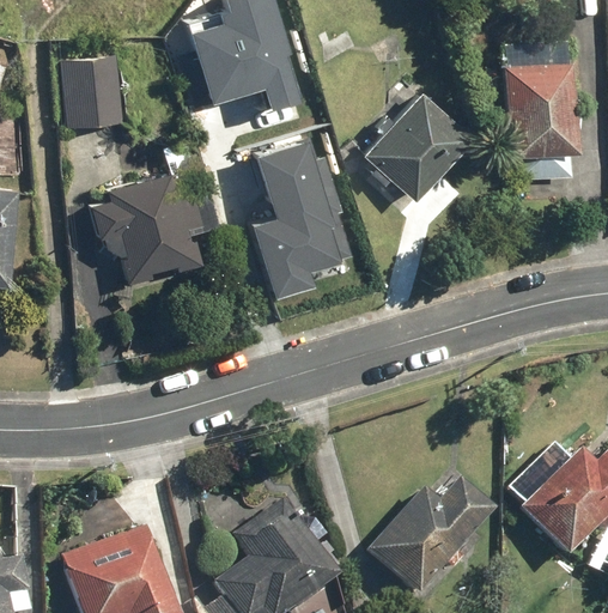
[(233,23),(199,34),(222,104),(271,89),(278,110),(305,102),(291,54),(296,53),(279,0),(237,0),(226,4),(233,23)]
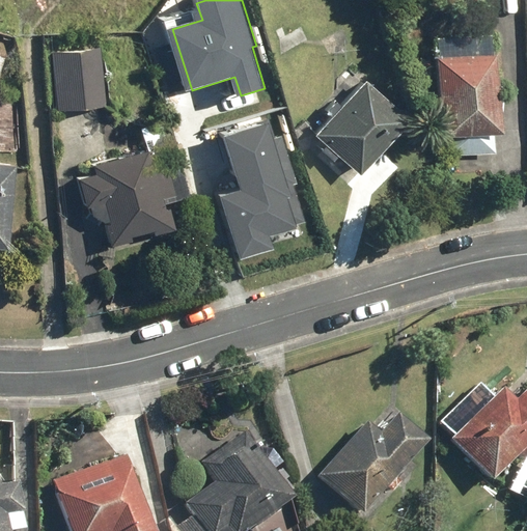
[(439,54),(436,55),(440,134),(449,133),(450,154),(497,151),(495,130),(499,129),(495,51),(493,52),(492,32),(438,35),(439,54)]
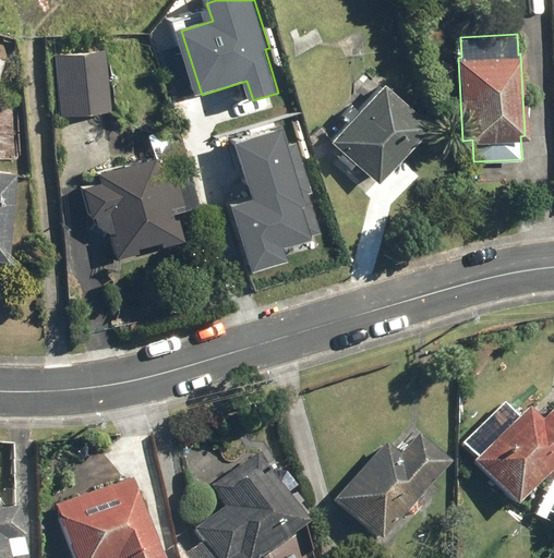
[(111,49),(59,53),(64,114),(117,110),(111,49)]
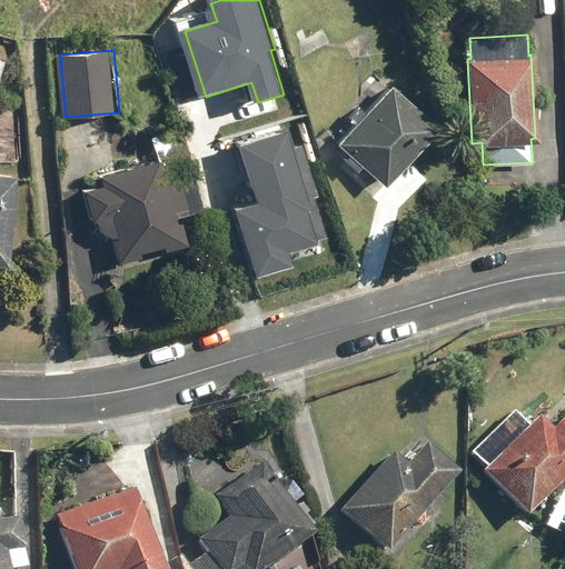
[(389,83),(335,142),(382,186),(436,126),(389,83)]
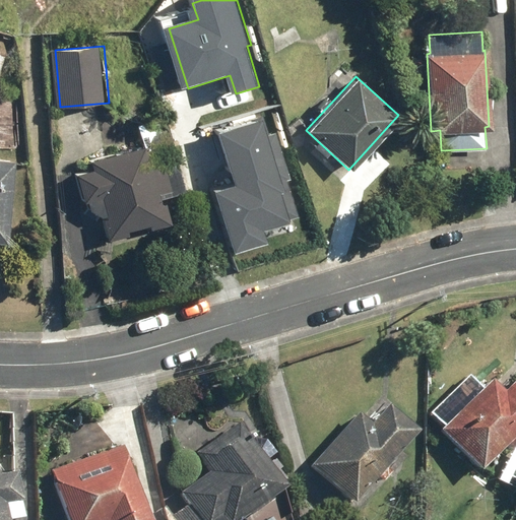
[(267,122),(223,135),(241,189),(221,195),(240,253),(269,244),(265,231),(302,219),(289,181),(294,179),(279,134),(272,137),(267,122)]
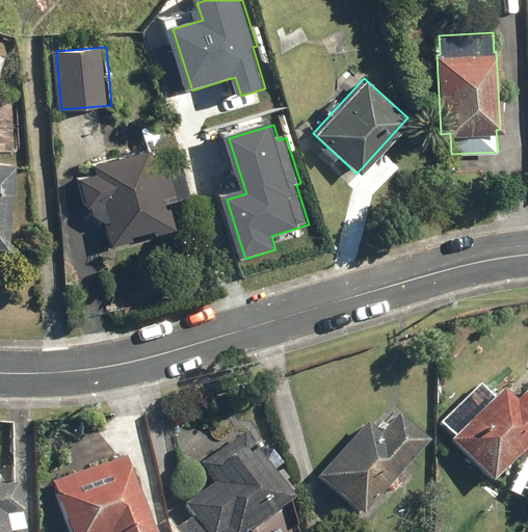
[(0,250),(10,253),(19,168),(1,166),(2,149),(0,149),(0,250)]
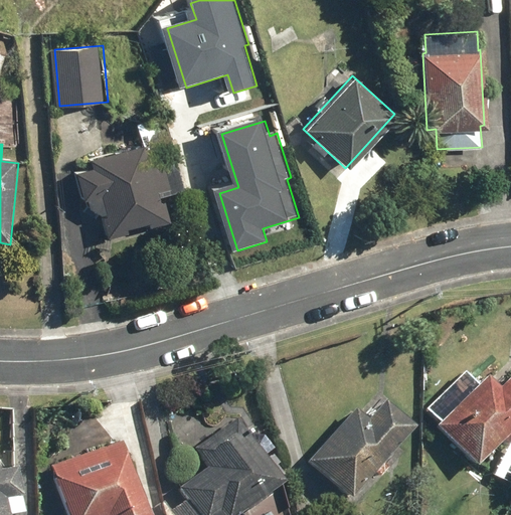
[(89,208),(100,214),(106,235),(163,221),(156,195),(167,192),(159,163),(148,166),(142,144),(89,158),(91,167),(73,171),(80,199),(82,199),(89,208)]
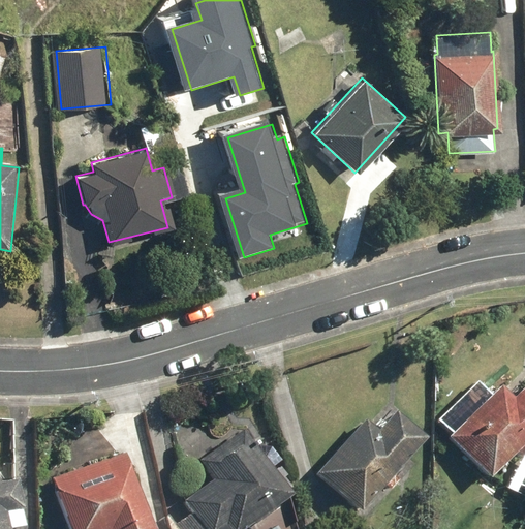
[(524,386),(513,399),(500,386),(448,438),(487,479),(524,442),(524,386)]
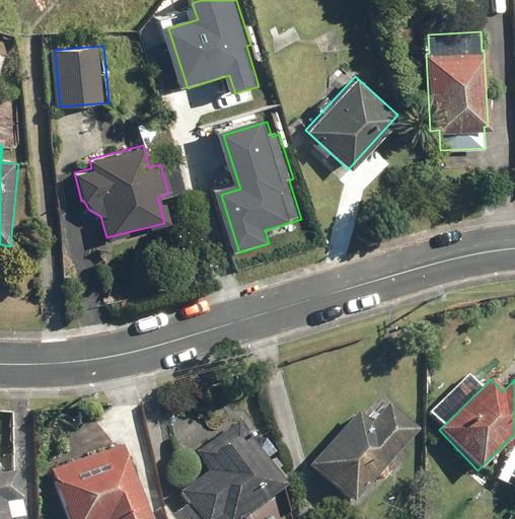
[(370,425),(357,413),(308,466),(350,504),(417,431),(387,405),(370,425)]
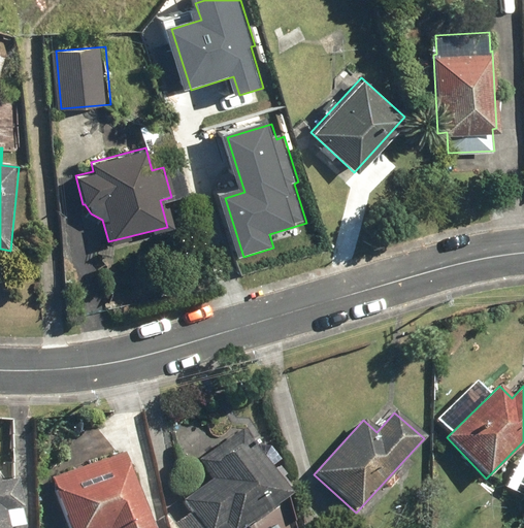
[(197,462),(211,481),(165,514),(168,527),(240,527),(291,493),(244,428),(197,462)]
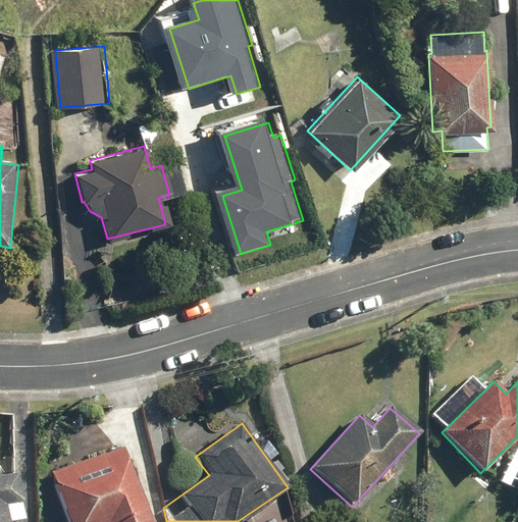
[(517,446),(500,480),(517,488),(517,446)]
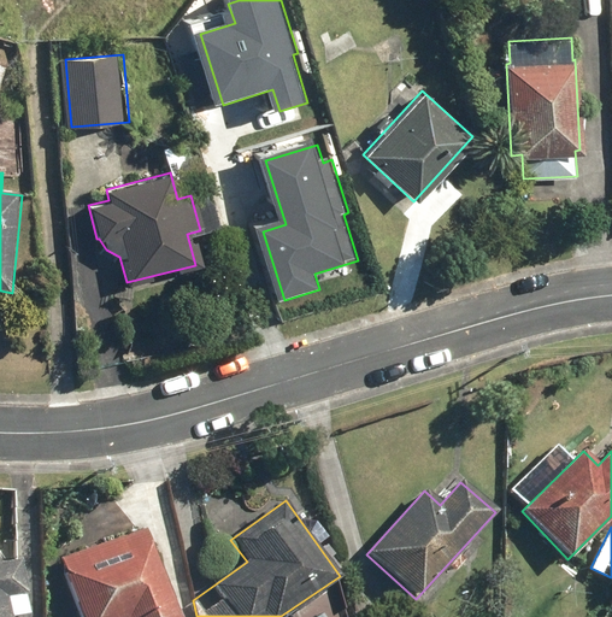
[(175,616),(146,532),(57,562),(76,616),(175,616)]
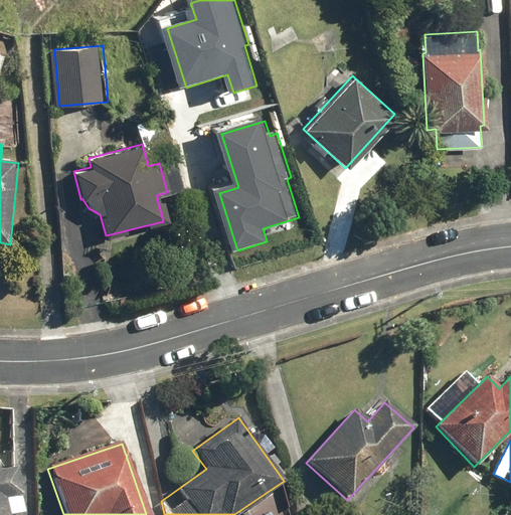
[(0,514),(5,514),(6,514),(20,513),(14,469),(0,471),(0,514)]
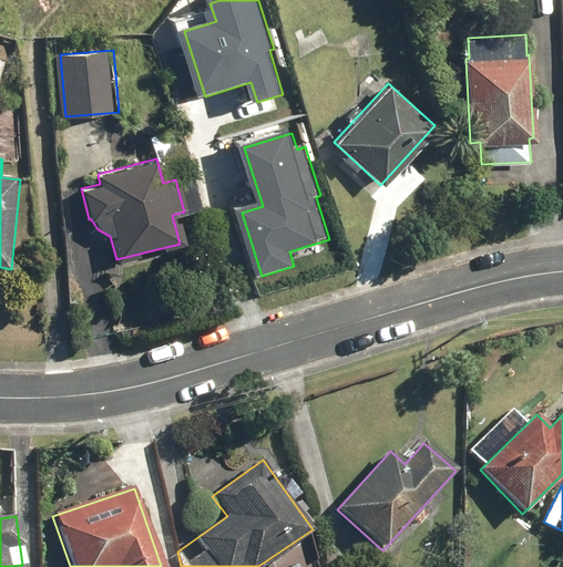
All buildings are outlined.
